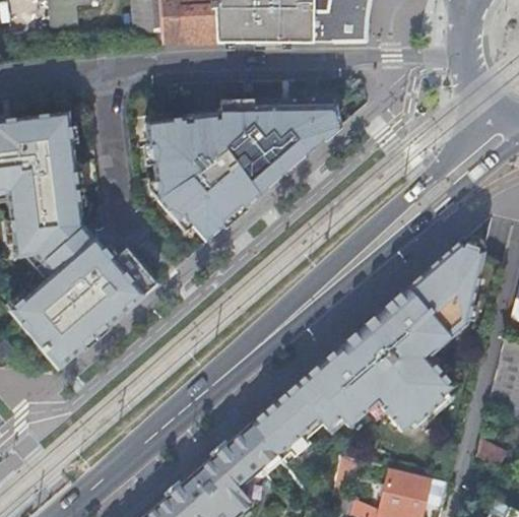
[(51,0),(54,25),(80,22),(78,3),(91,1),(91,0),(51,0)]
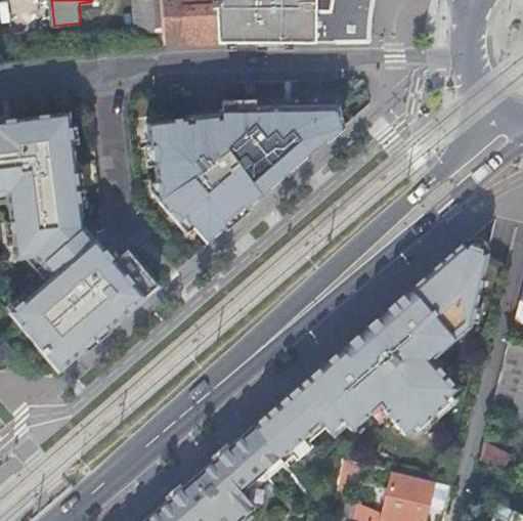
[(135,0),(137,40),(165,41),(162,0),(135,0)]
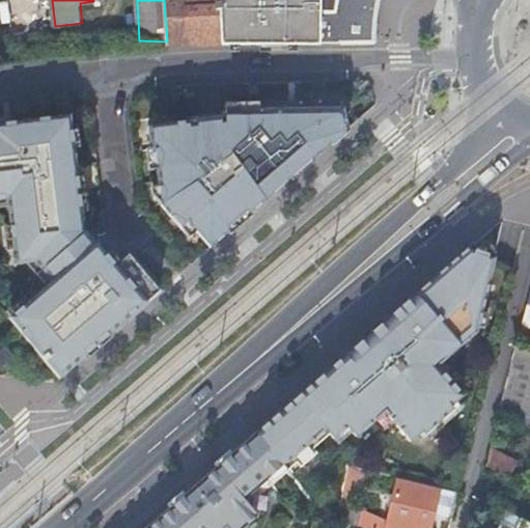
[(164,0),(167,42),(227,42),(316,42),(330,40),(375,40),(377,16),(379,0),(164,0)]
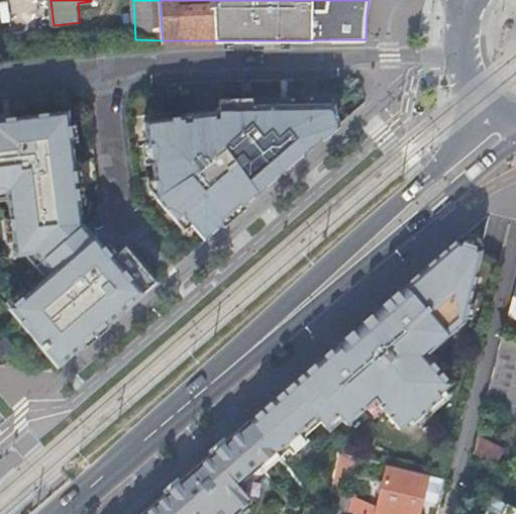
[(334,127),(328,103),(253,104),(219,105),(219,108),(219,115),(185,120),(184,116),(183,116),(144,121),(147,142),(150,142),(152,162),(153,163),(156,179),(158,194),(158,197),(178,220),(185,214),(193,222),(206,238),(223,223),(233,214),(243,206),(243,205),(259,192),(285,170),(290,166),(286,162),(294,155),(301,149),(304,153),(334,127)]
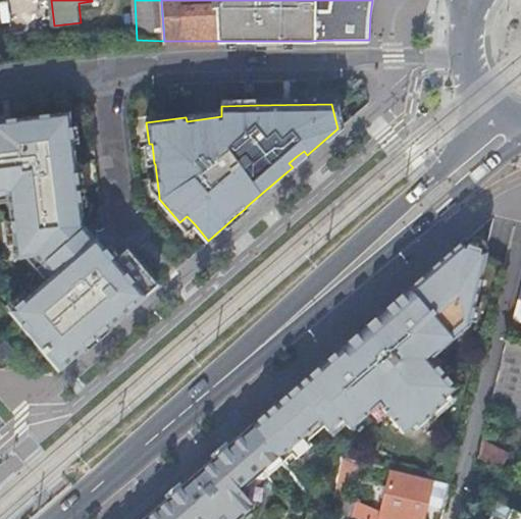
[(331,104),(337,128),(343,123),(339,104),(331,104)]
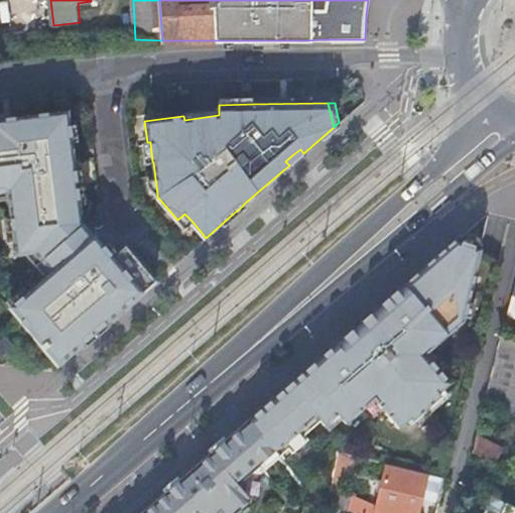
[(219,108),(181,113),(182,116),(183,116),(184,120),(219,115),(219,108)]
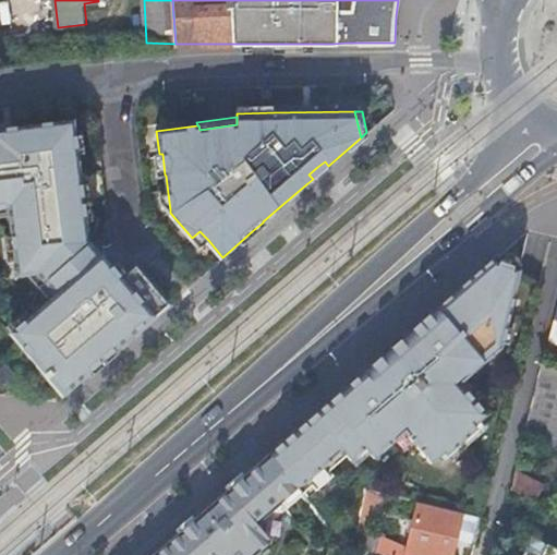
[(0,214),(4,214),(11,277),(28,275),(48,297),(7,335),(62,396),(165,304),(134,270),(125,278),(92,241),(77,120),(0,129),(0,214)]
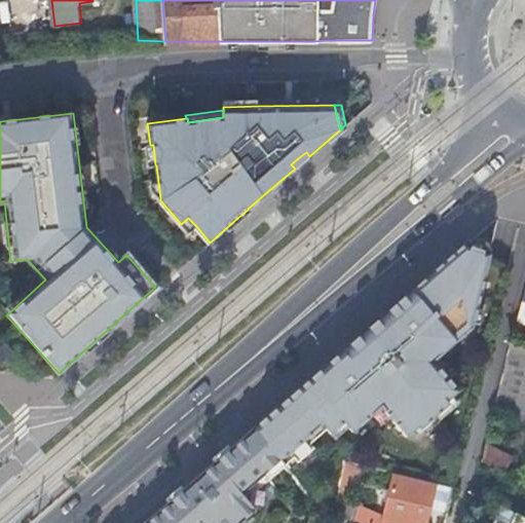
[(150,145),(146,145),(148,166),(156,165),(155,164),(153,145),(150,145)]
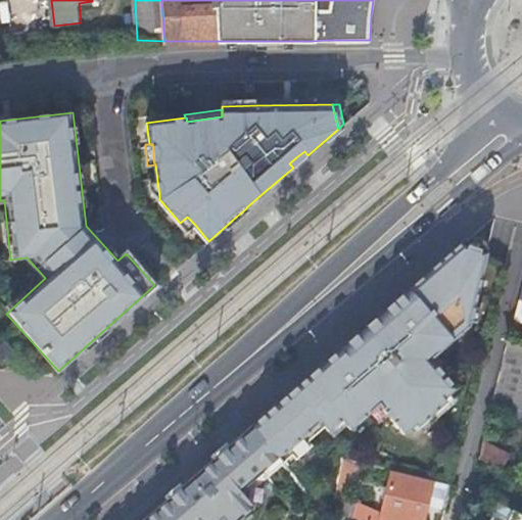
[(293,168),(307,155),(304,151),(297,156),(289,163),(293,168)]
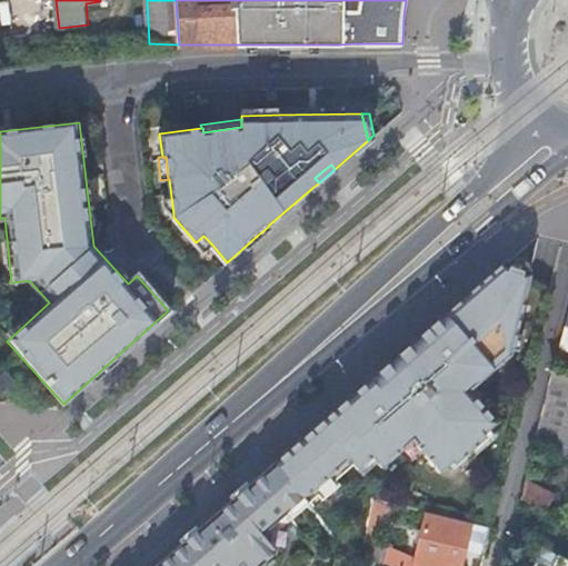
[(173,214),(171,197),(162,198),(163,206),(173,217),(173,214)]
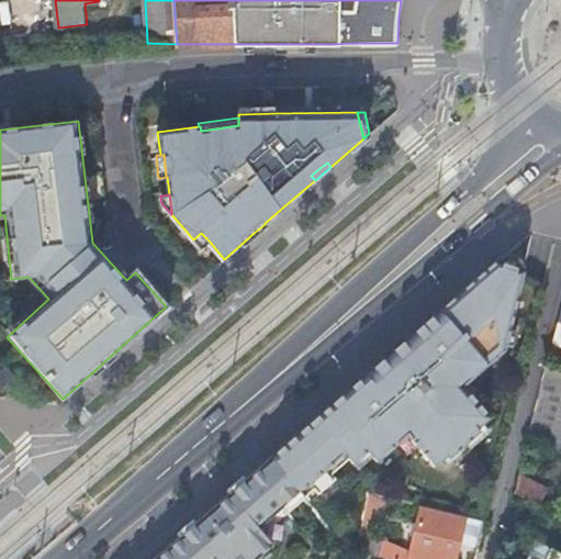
[(243,243),(245,246),(268,225),(265,223),(265,224),(254,233),(243,243)]
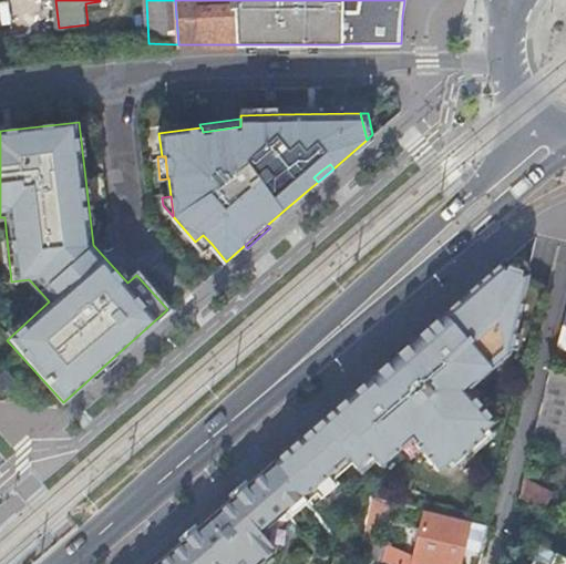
[(212,244),(203,235),(195,242),(203,252),(212,244)]
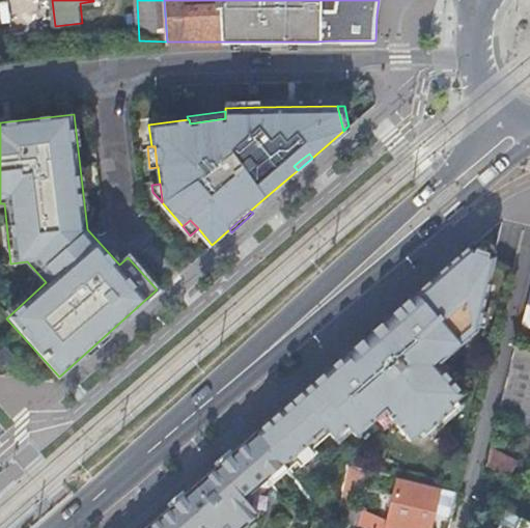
[(372,331),(256,433),(284,466),(327,429),(334,437),(347,425),(355,434),(388,405),(414,436),(464,393),(438,362),(480,327),(493,255),(468,248),(397,307),(372,331)]
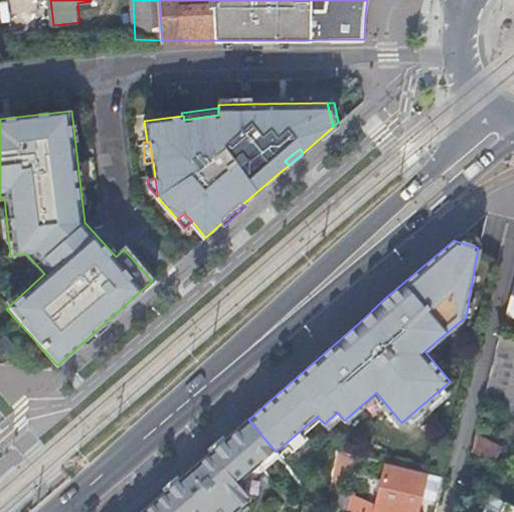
[(513,339),(501,333),(485,398),(509,411),(513,390),(513,339)]
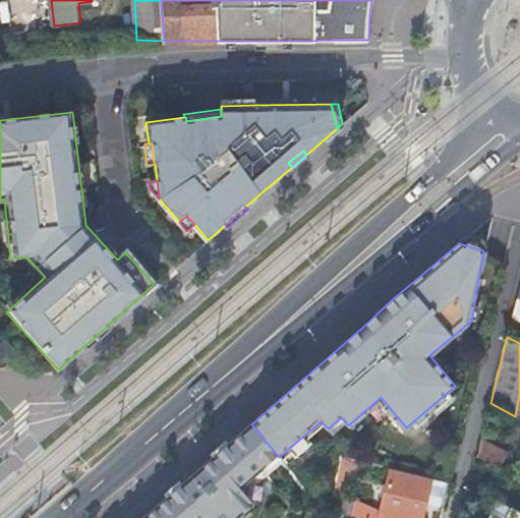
[(279,457),(251,424),(169,500),(149,517),(230,517),(253,501),(243,487),(279,457)]
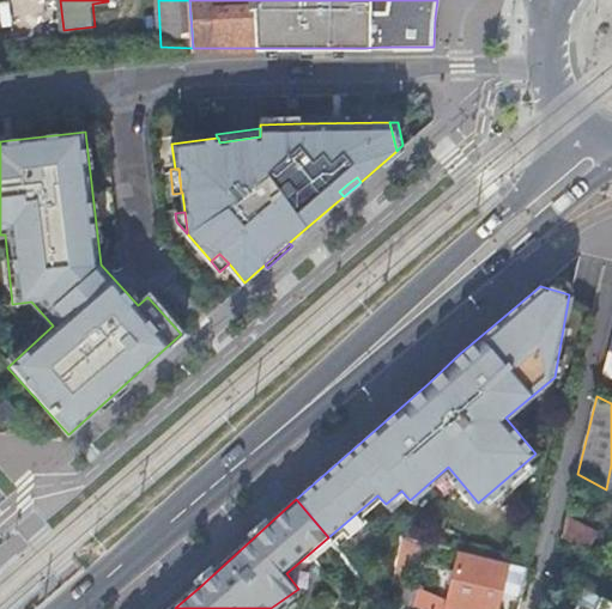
[(568,515),(563,534),(589,547),(598,530),(568,515)]
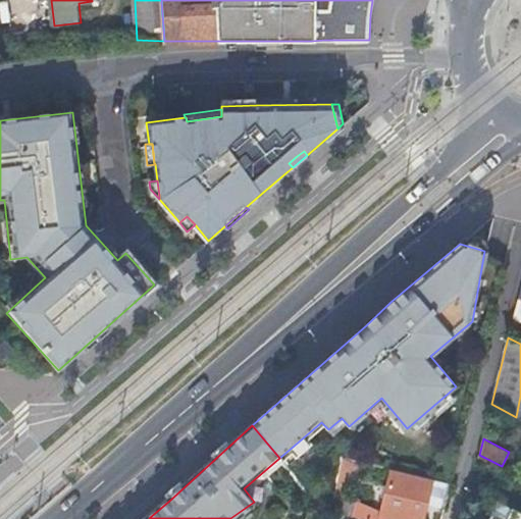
[(358,462),(342,458),(334,497),(346,499),(351,473),(357,474),(358,462)]
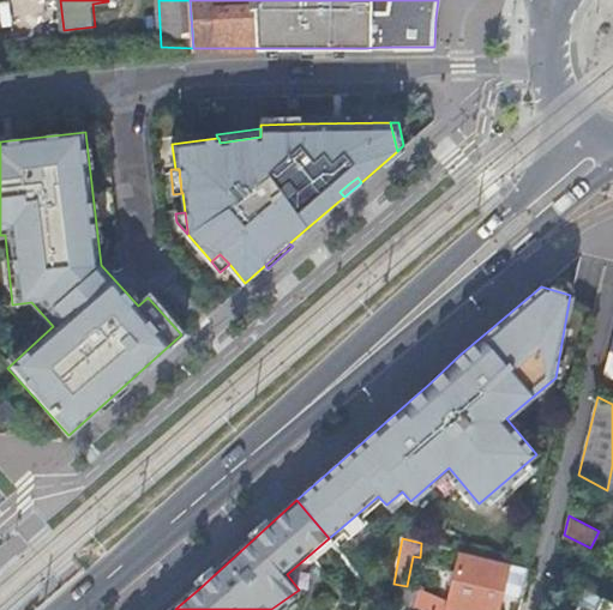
[(414,605),(422,609),(497,609),(502,591),(508,563),(472,555),(468,572),(457,569),(450,604),(419,589),(414,605)]
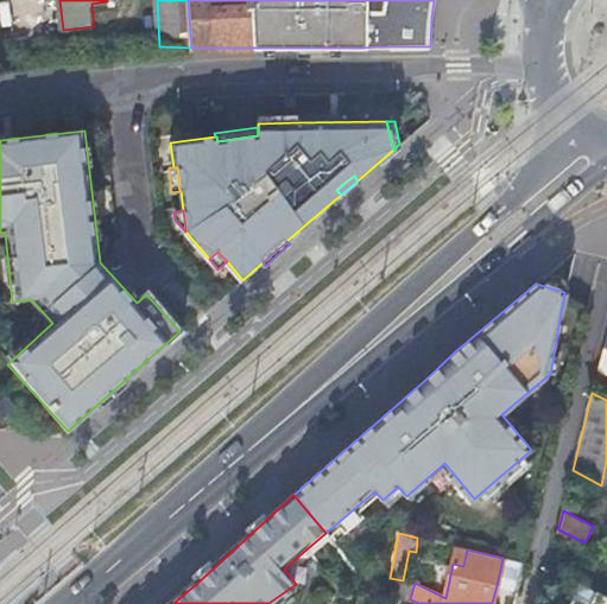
[(606,596),(579,583),(568,603),(606,603),(606,596)]
